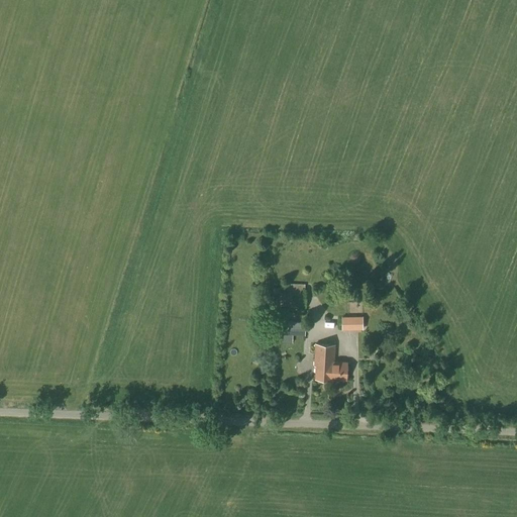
[(305,289),(305,284),(286,284),(285,288),(269,287),(268,306),(306,308),(306,289),(305,289)]
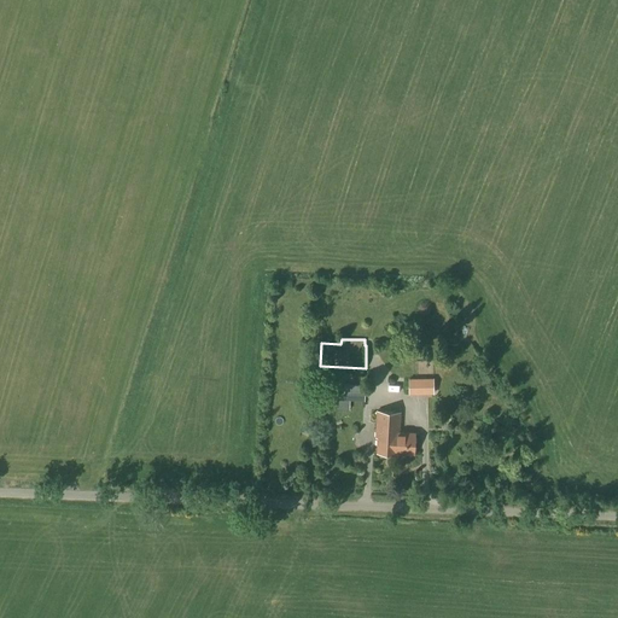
[(433,392),(433,377),(409,377),(409,392),(433,392)]
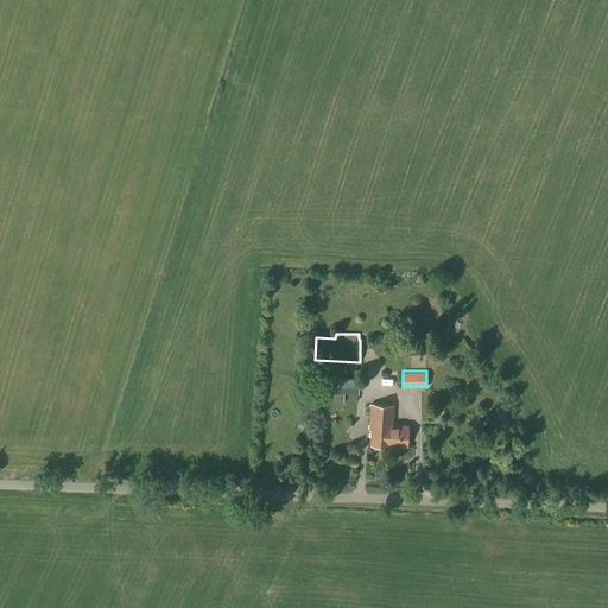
[(359,394),(359,379),(330,378),(329,393),(359,394)]
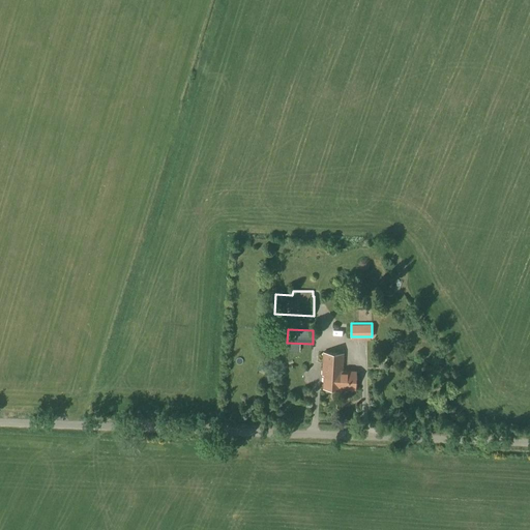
[(343,369),(344,353),(323,352),(322,376),(323,376),(323,388),(340,389),(341,376),(336,376),(336,369),(343,369)]
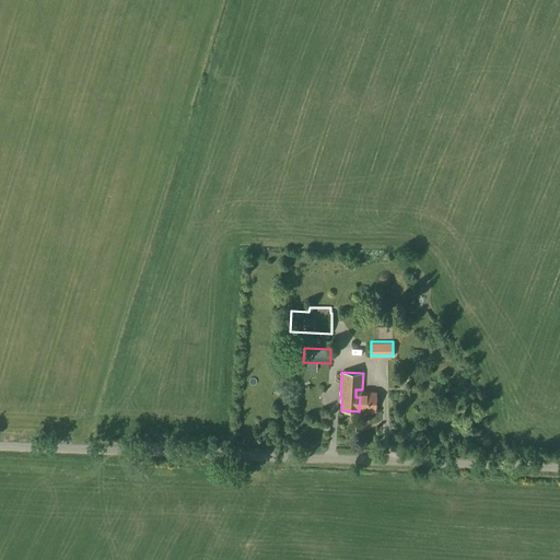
[(360,397),(359,411),(375,412),(376,392),(362,392),(363,373),(362,389),(356,389),(356,397),(360,397)]
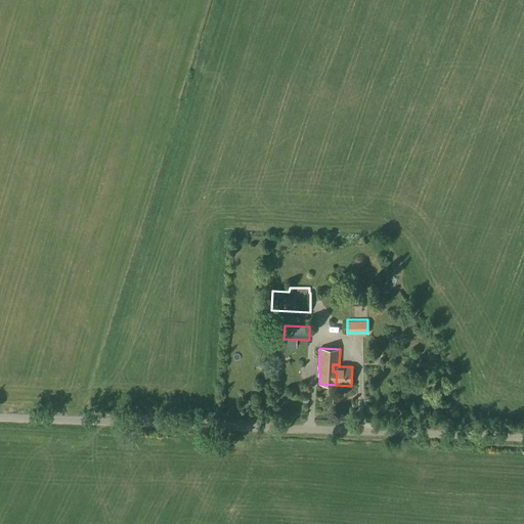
All buildings are outlined.
